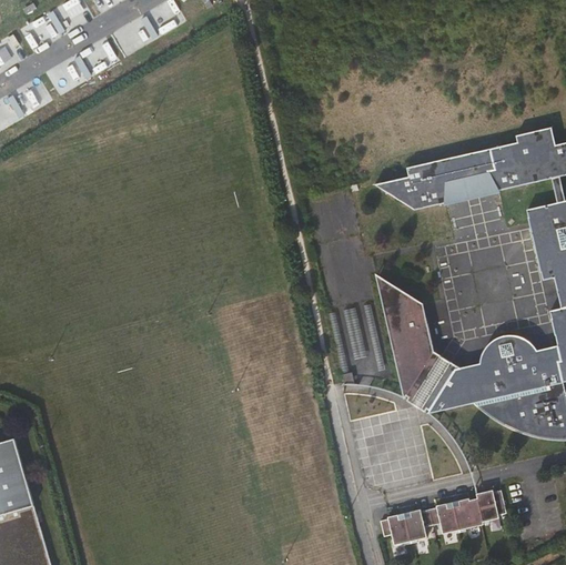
[(46,12),(58,32),(63,29),(51,9),(46,12)]
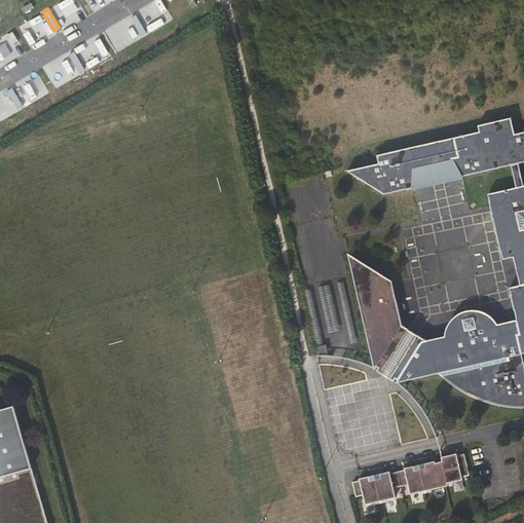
[(128,16),(140,35),(146,32),(135,12),(128,16)]
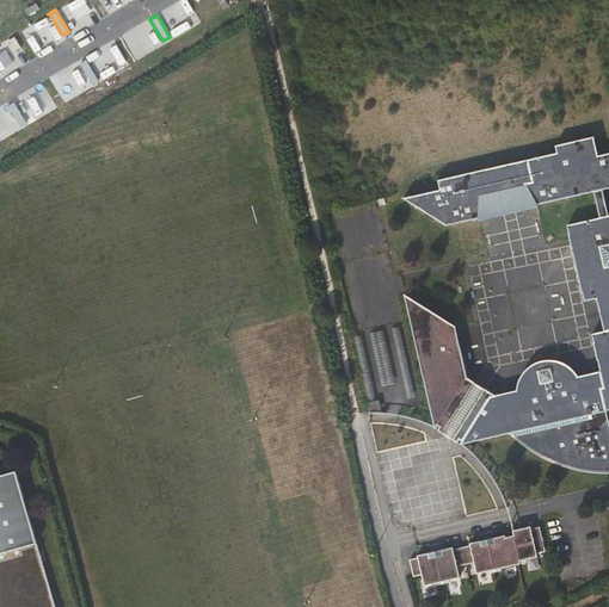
[(78,61),(90,84),(97,80),(84,57),(78,61)]
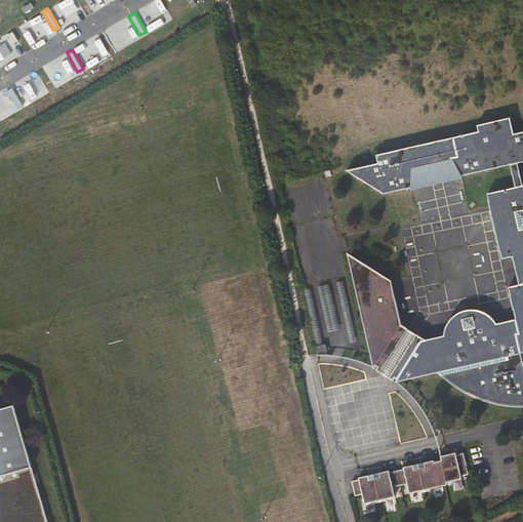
[(6,87),(17,106),(23,103),(12,84),(6,87)]
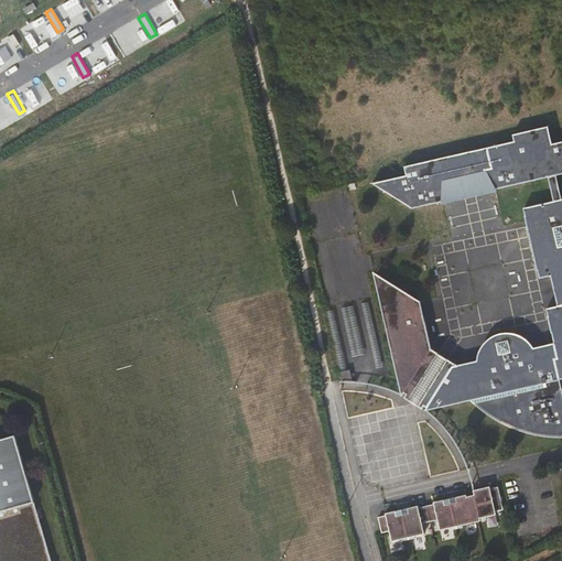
[(546,176),(553,174),(560,172),(561,169),(561,140),(550,143),(546,126),(510,133),(512,140),(484,147),(486,154),(473,157),(472,152),(457,153),(444,158),(445,163),(433,166),(431,159),(402,166),(404,175),(370,183),(412,208),(442,201),(443,182),(484,172),(492,189),(546,176)]
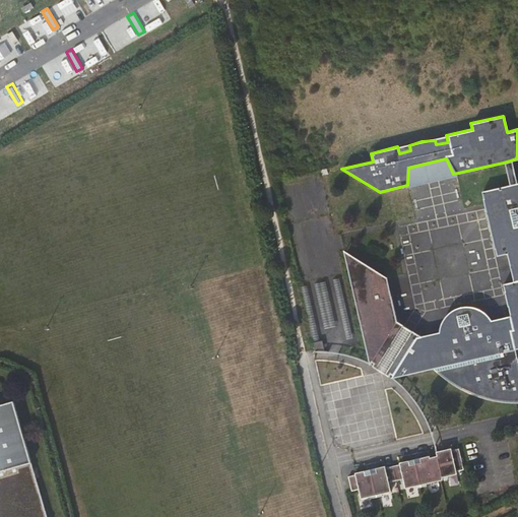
[(408,168),(407,185),(453,174),(446,158),(408,168)]
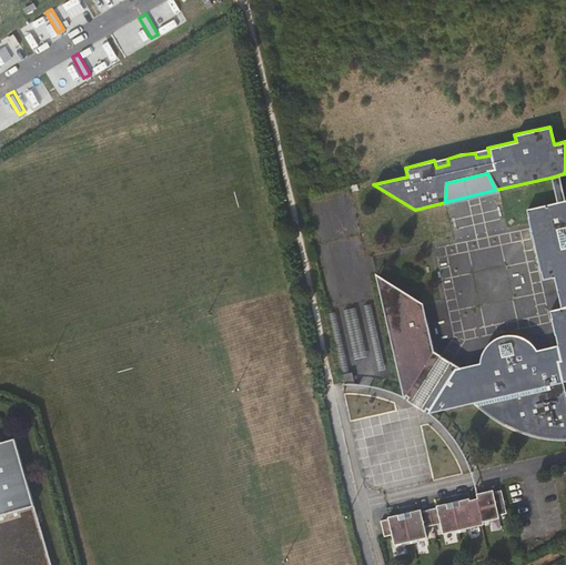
[(563,199),(557,175),(549,178),(555,201),(563,199)]
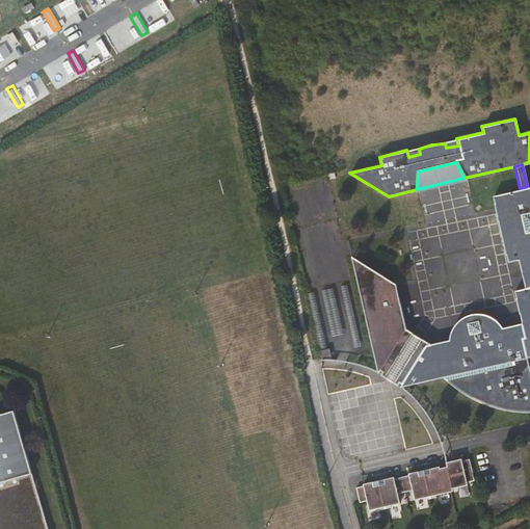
[(529,185),(527,186),(520,188),(491,194),(496,217),(511,214),(515,235),(501,238),(506,261),(518,259),(524,287),(512,290),(520,321),(502,325),(496,319),(487,315),(479,313),(469,314),(460,318),(453,324),(447,333),(446,339),(429,342),(405,327),(399,300),(389,302),(382,274),(352,257),(376,373),(398,387),(443,376),(448,382),(465,395),(484,404),(507,410),(529,411),(529,369),(527,358),(529,356),(529,185)]
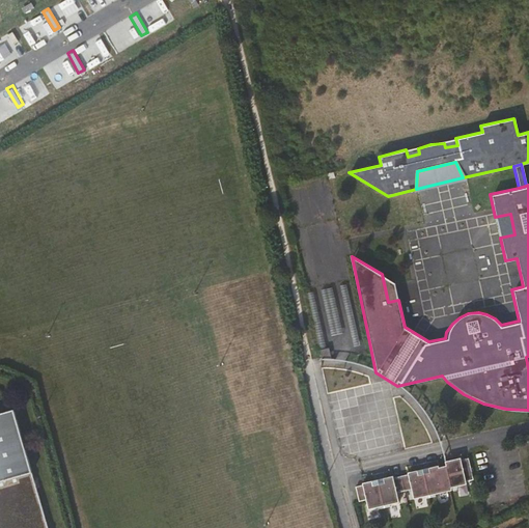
[(495,217),(500,238),(514,234),(510,214),(495,217)]
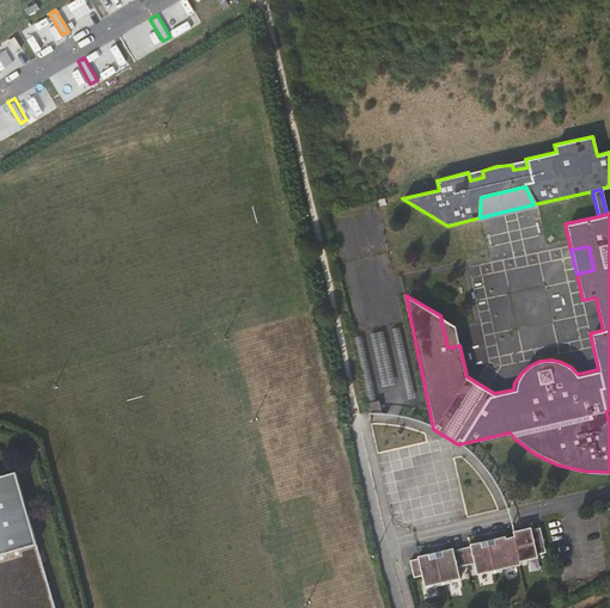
[(455,325),(440,315),(447,348),(459,345),(455,325)]
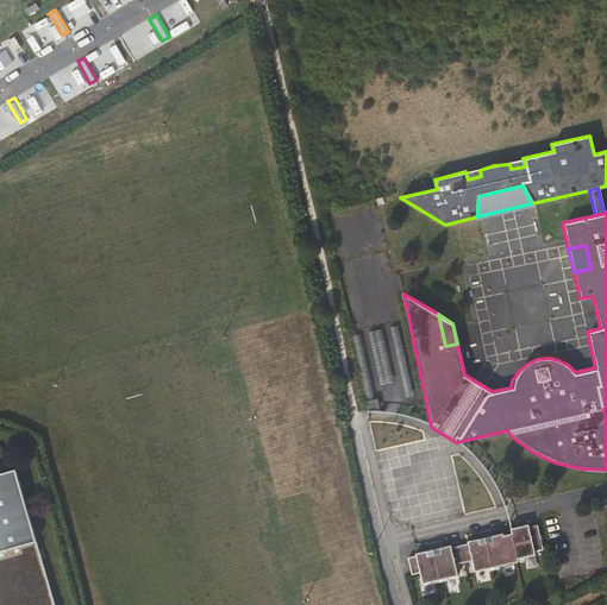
[(387,325),(402,396),(411,395),(395,322),(387,325)]
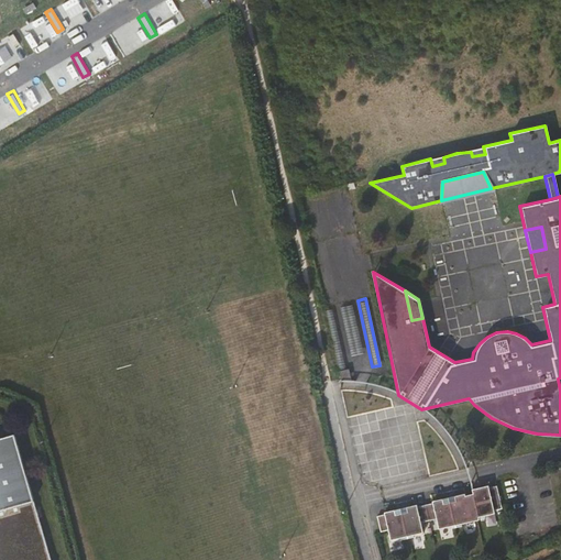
[(349,354),(361,351),(350,303),(338,306),(349,354)]
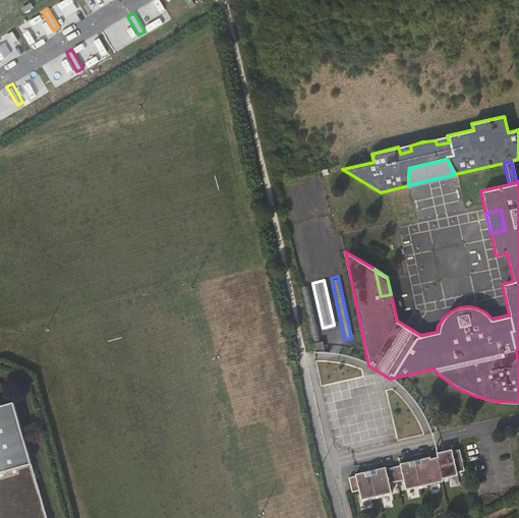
[(319,342),(312,343),(314,351),(324,352),(321,341),(319,342)]
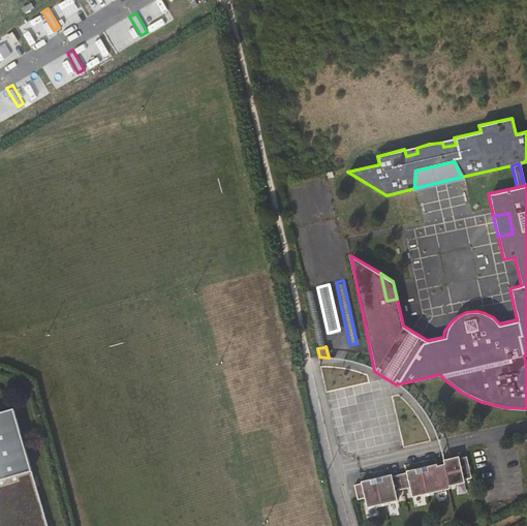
[(0,525),(43,525),(10,406),(0,408),(0,525)]
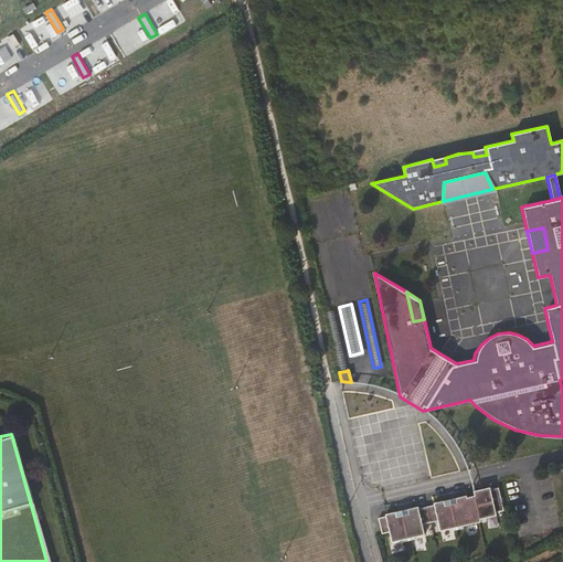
[(474,489),(475,492),(481,518),(496,513),(496,511),(503,509),(498,486),(489,488),(489,486),(474,489)]
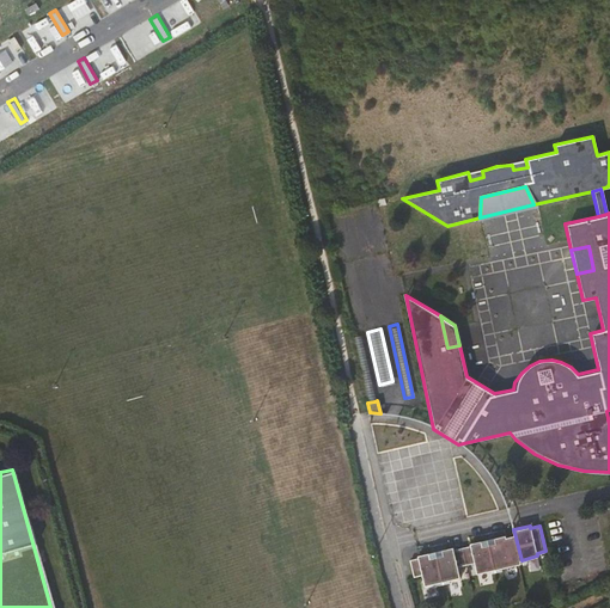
[(522,560),(514,533),(505,534),(505,532),(495,534),(498,541),(489,542),(496,567),(522,560)]
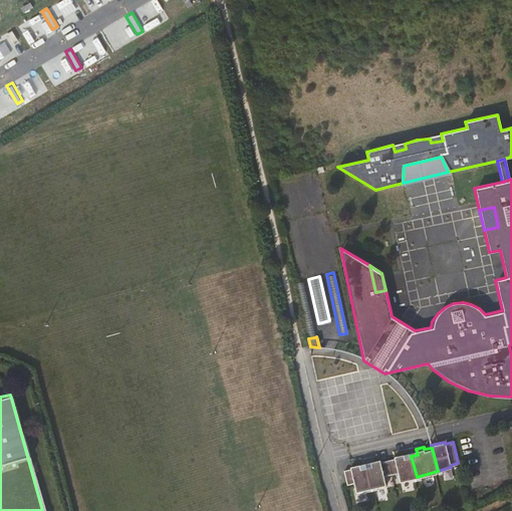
[(417,477),(411,456),(405,458),(403,452),(394,455),(395,457),(388,459),(391,473),(399,472),(401,482),(417,477)]
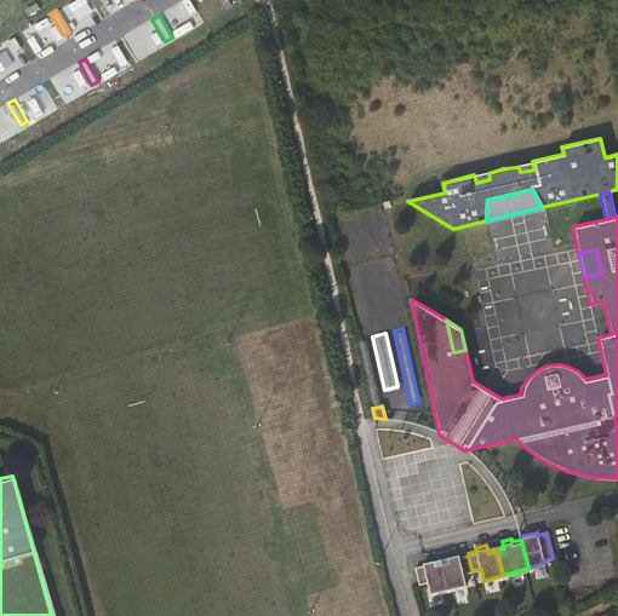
[(463,573),(471,570),(468,553),(458,556),(458,553),(447,556),(448,563),(442,565),(448,589),(465,585),(463,573)]
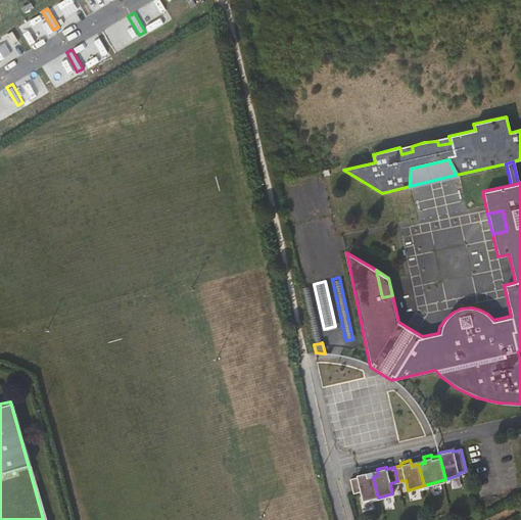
[(362,502),(378,498),(373,477),(366,478),(365,472),(356,474),(357,477),(348,478),(352,493),(360,491),(362,502)]
